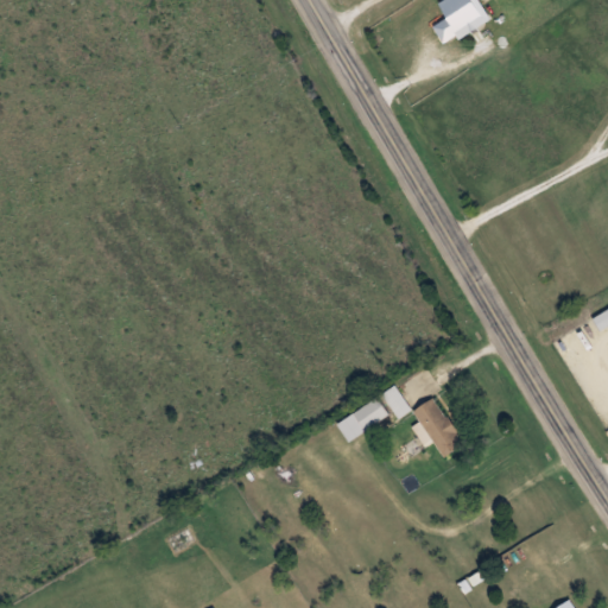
[(455,0),(461,7),(449,16),(460,32),(483,16),(472,0),(455,0)]
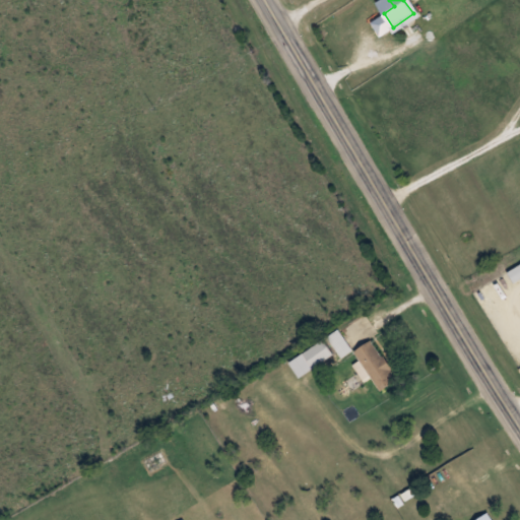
[(519,278),(519,262),(508,270),(514,281),(519,278)]
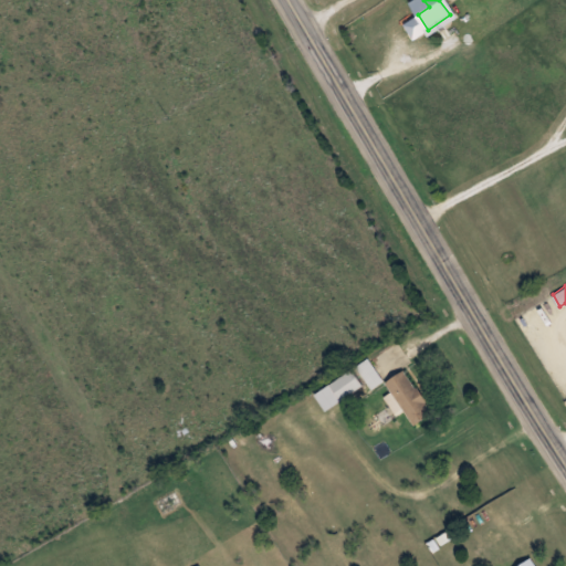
[(371,388),(384,380),(368,358),(356,367),(371,388)]
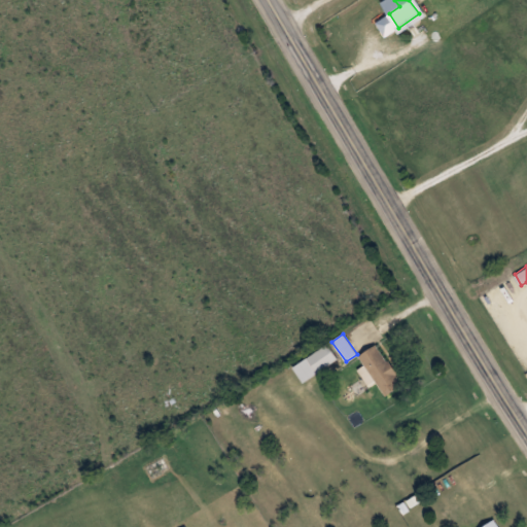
[(339,357),(327,343),(293,369),(305,383),(339,357)]
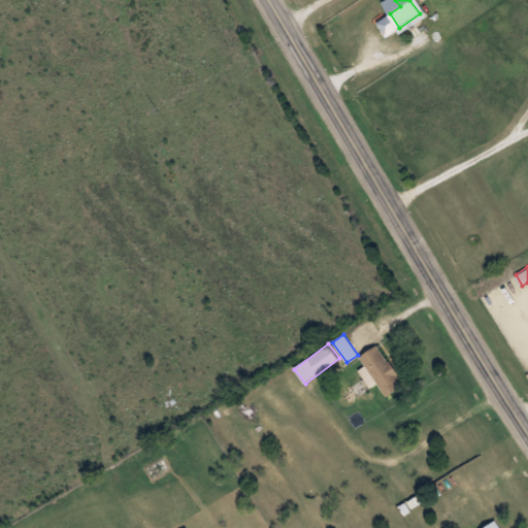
[(360,356),(386,396),(403,385),(377,344),(360,356)]
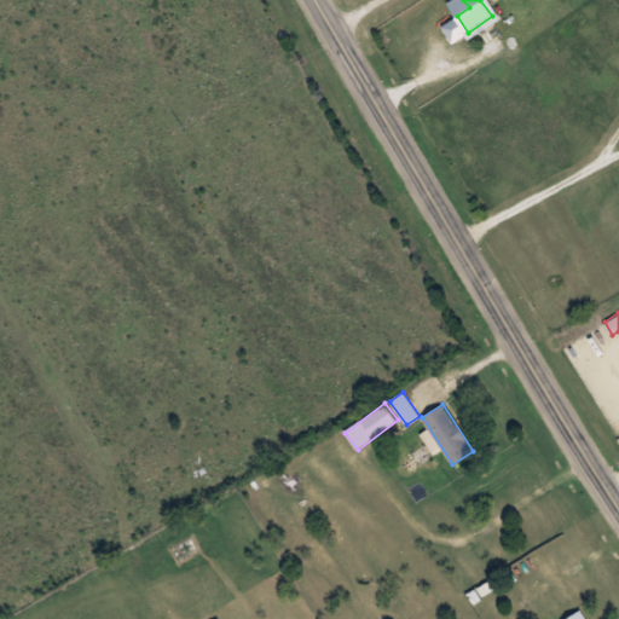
[(174,549),(180,560),(198,549),(191,538),(174,549)]
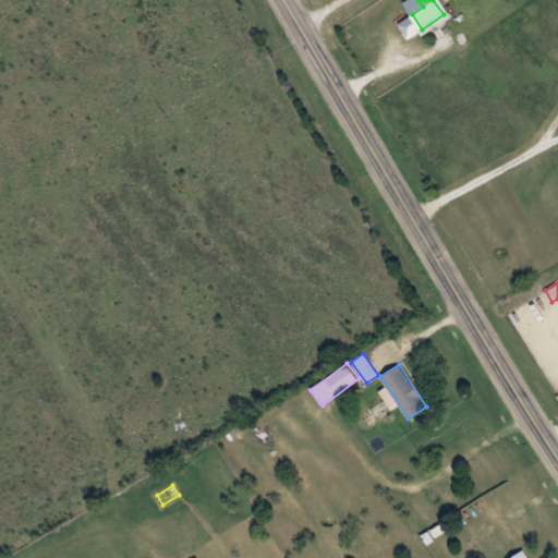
All buildings are outlined.
